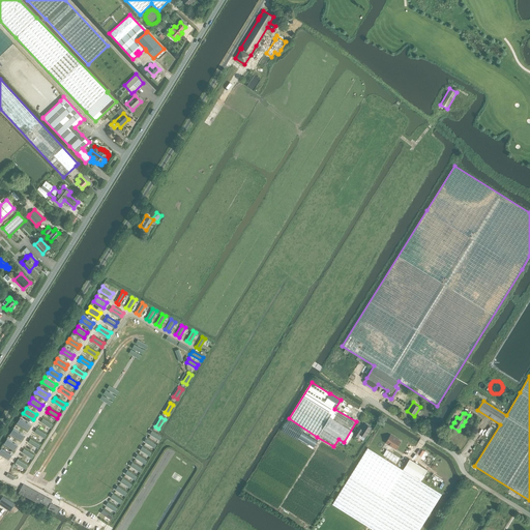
[(18,423),(27,430),(30,424),(21,418),(18,423)]
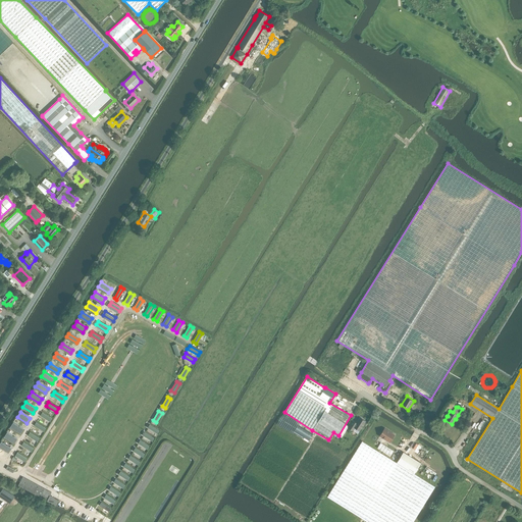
[(52,418),(42,412),(40,415),(50,421),(52,418)]
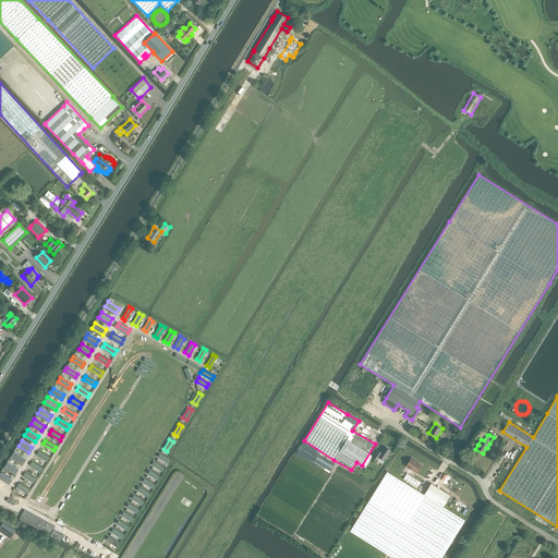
[(377,449),(372,457),(377,460),(383,463),(391,450),(385,446),(380,451),(377,449)]
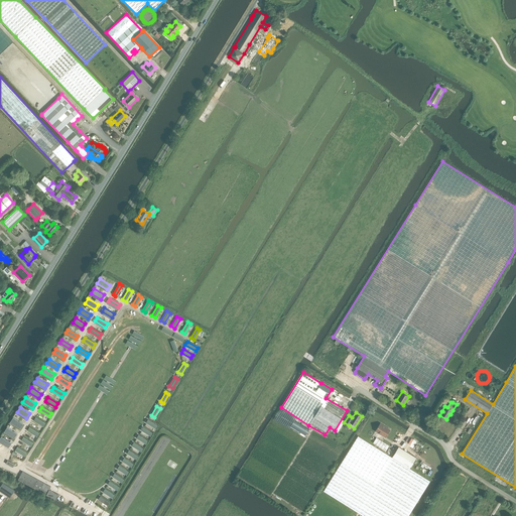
[(45,423),(35,416),(33,420),(43,426),(45,423)]
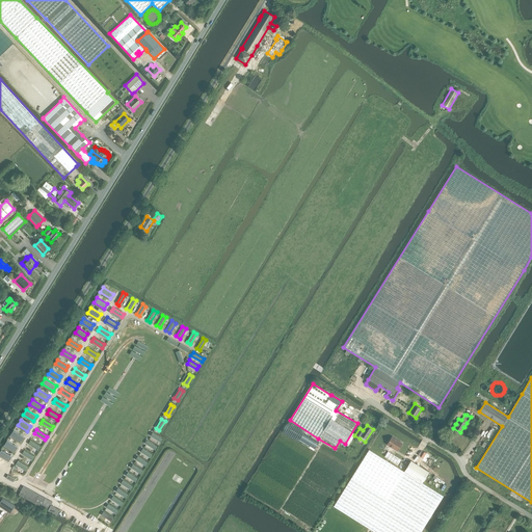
[(10,435),(21,442),(24,436),(14,430),(10,435)]
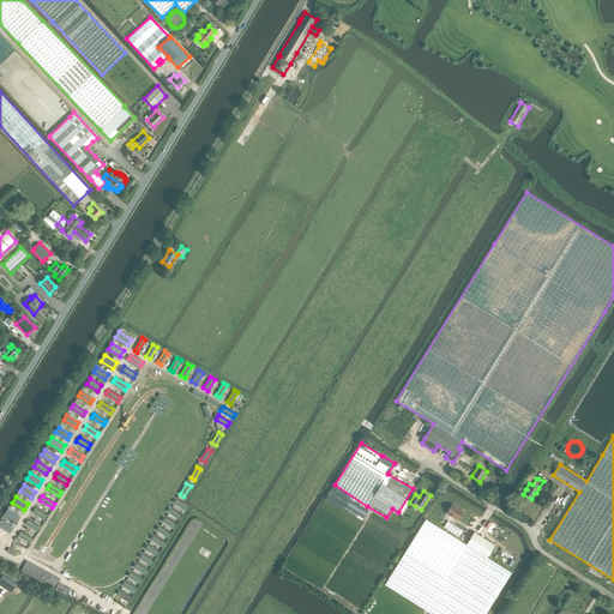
[(176,500),(174,504),(185,511),(187,507),(176,500)]
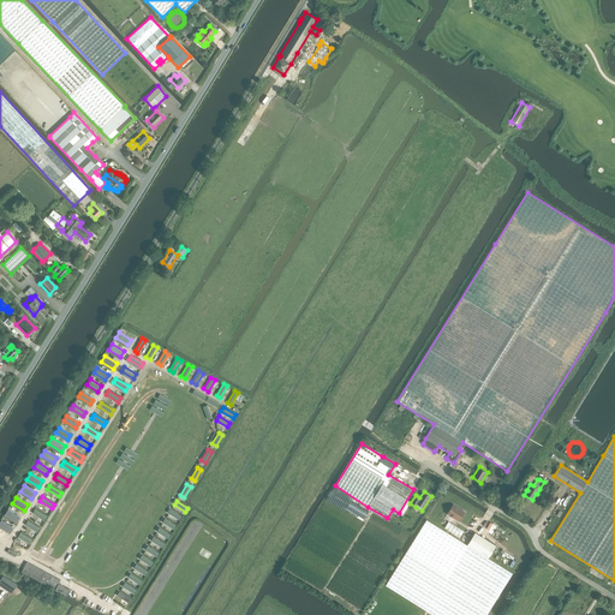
[(363,519),(369,511),(352,501),(346,509),(363,519)]
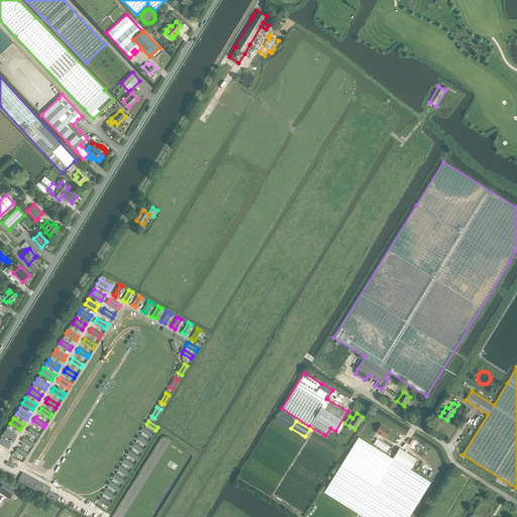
[(386,438),(391,430),(381,424),(376,432),(386,438)]
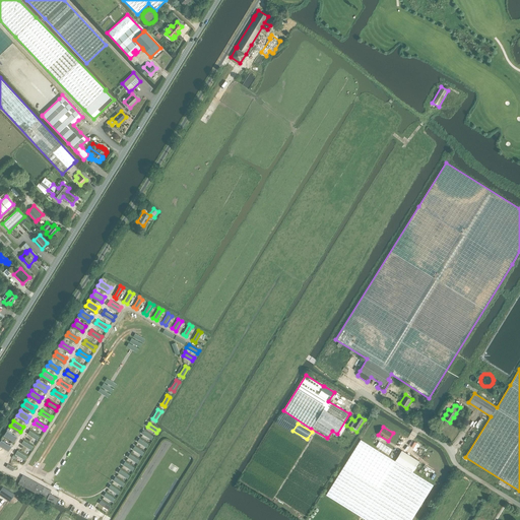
[(4,435),(14,441),(16,437),(6,431),(4,435)]
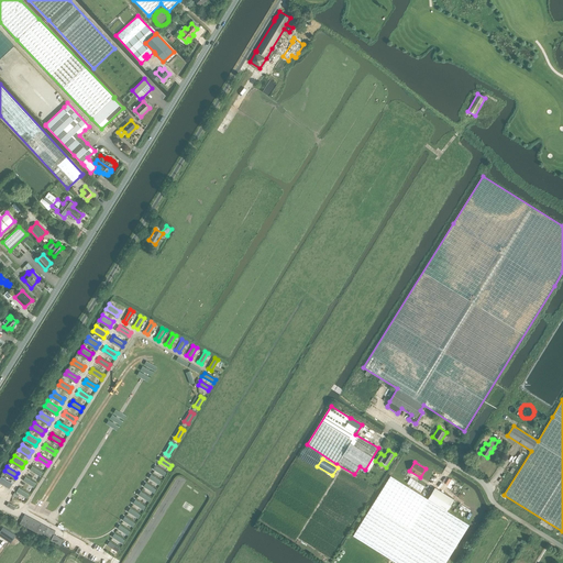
[(32,466),(30,470),(41,476),(43,473),(32,466)]
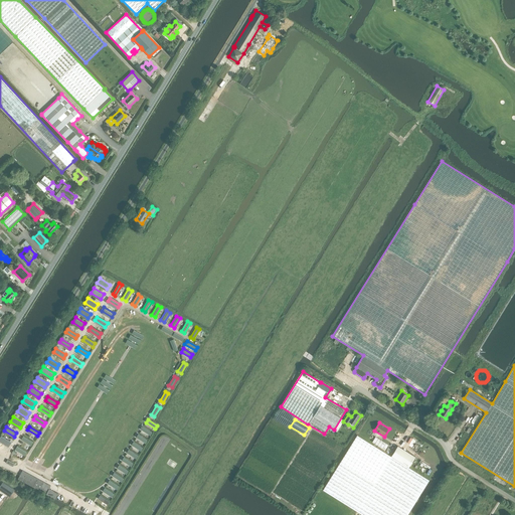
[(143,427),(141,431),(150,437),(152,433),(143,427)]
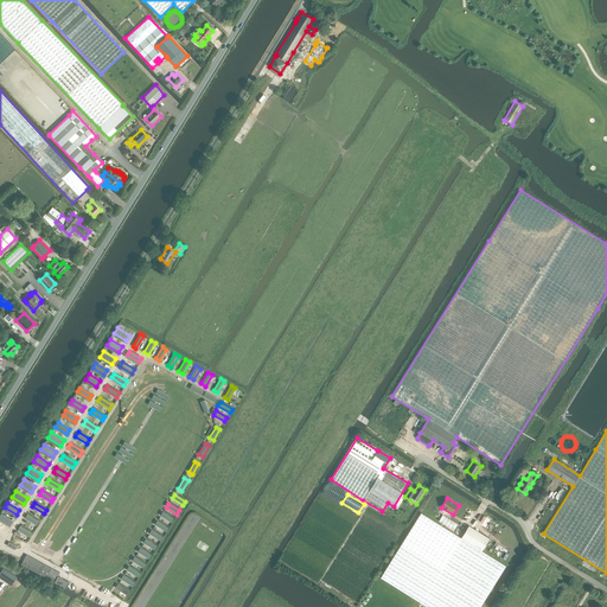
[(163,512),(160,516),(171,523),(173,519),(163,512)]
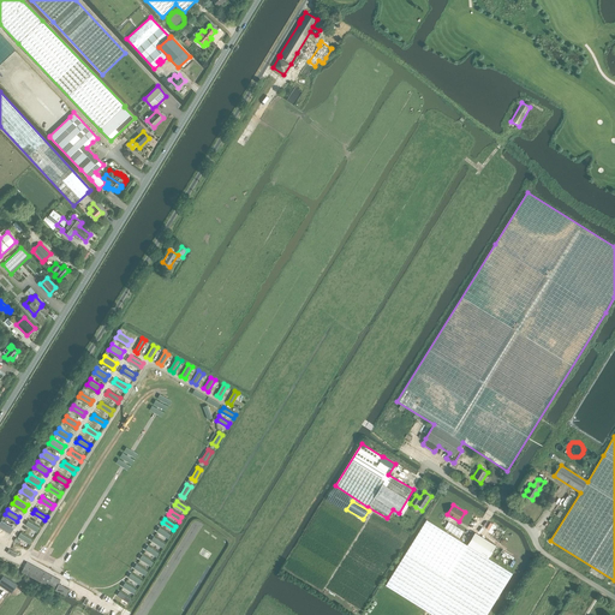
[(467,544),(427,519),(386,585),(434,614),(485,614),(513,573),(488,557),(496,545),(475,532),(467,544)]
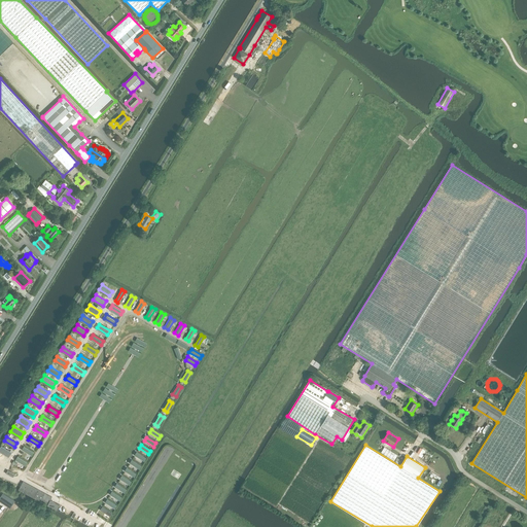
[(0,447),(0,451),(8,457),(11,452),(1,446),(0,447)]
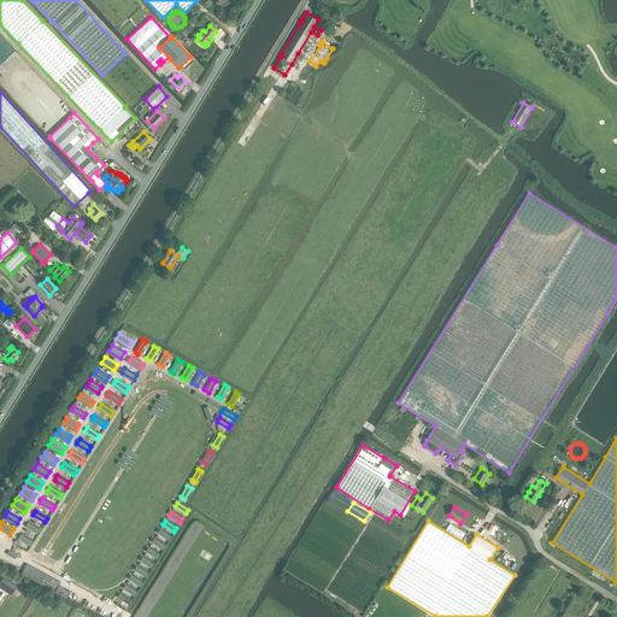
[(25,526),(37,533),(40,529),(28,522),(25,526)]
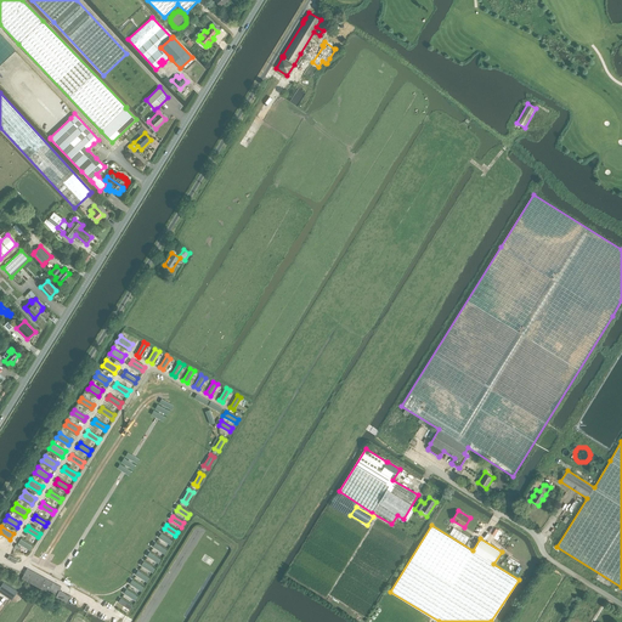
[(160,535),(158,538),(169,546),(171,541),(160,535)]
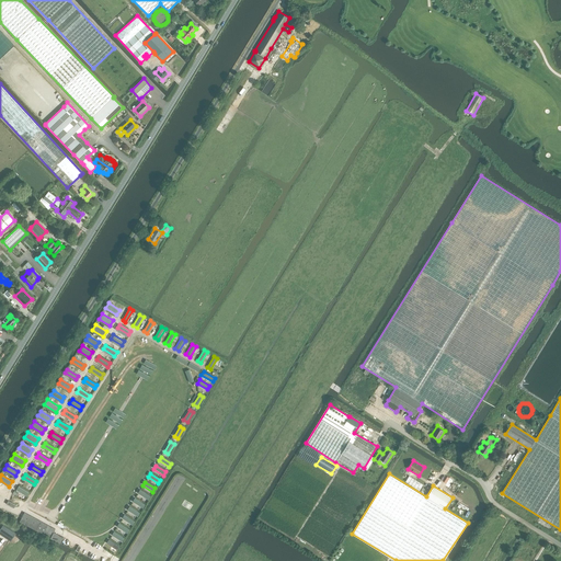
[(19,485),(16,490),(27,496),(30,492),(19,485)]
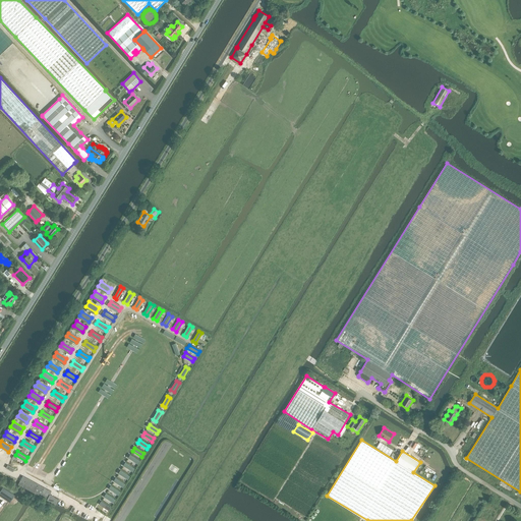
[(129,455),(127,459),(136,464),(138,461),(129,455)]
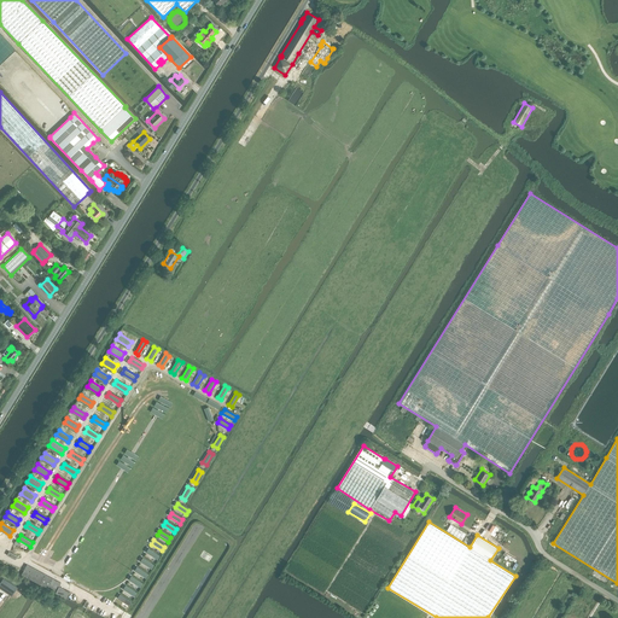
[(149,549),(146,553),(156,560),(159,557),(149,549)]
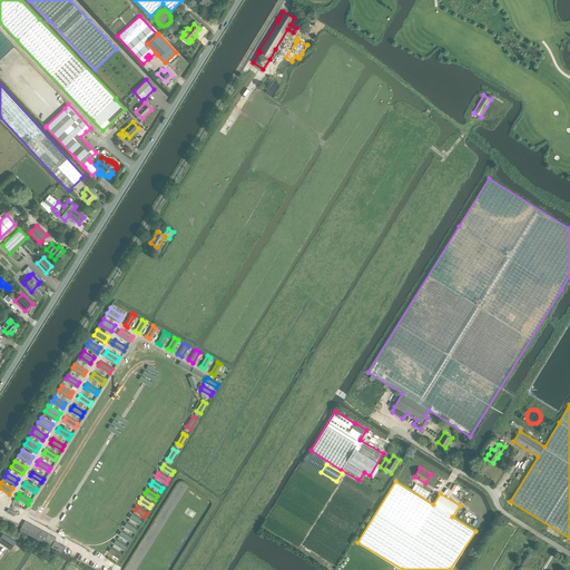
[(131,516),(129,519),(139,526),(141,521),(131,516)]
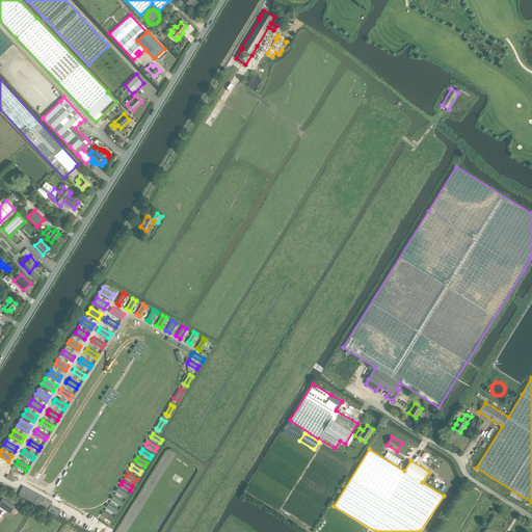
[(19,495),(48,510),(57,515),(60,509),(51,505),(52,502),(23,486),(19,495)]
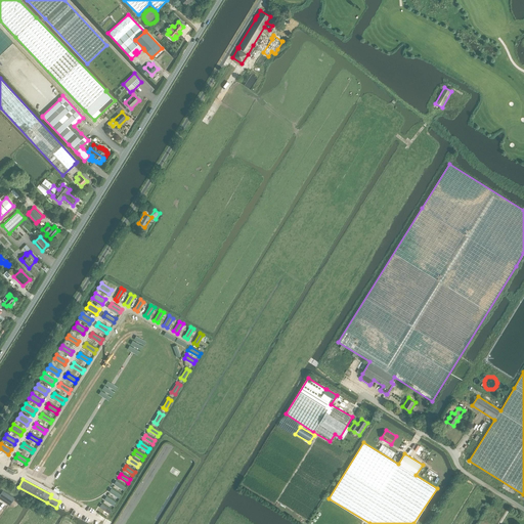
[(116,481),(114,485),(123,490),(125,487),(116,481)]
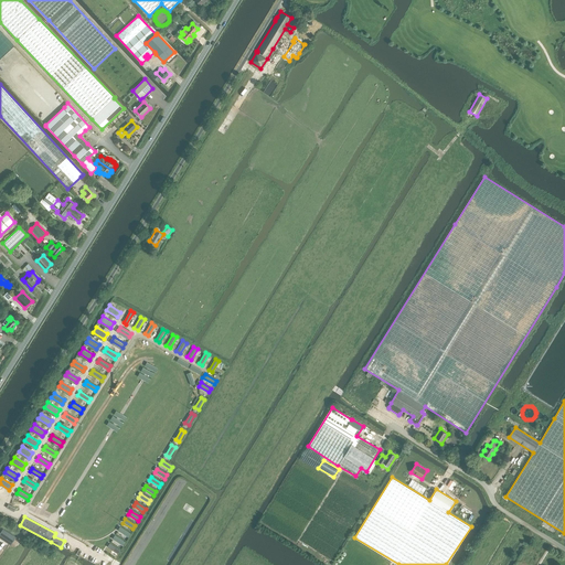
[(120,528),(118,531),(128,537),(130,533),(120,528)]
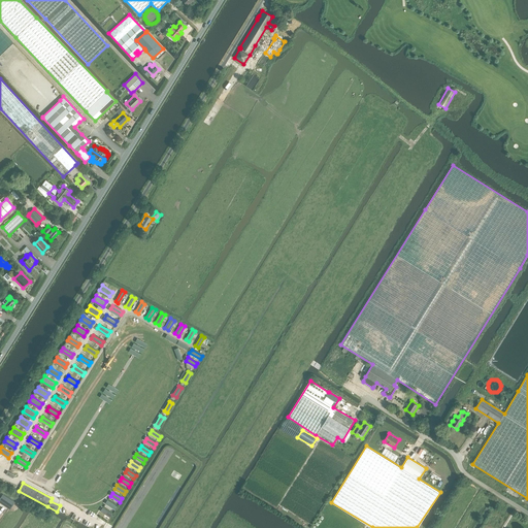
[(107,501),(105,504),(114,509),(117,506),(107,501)]
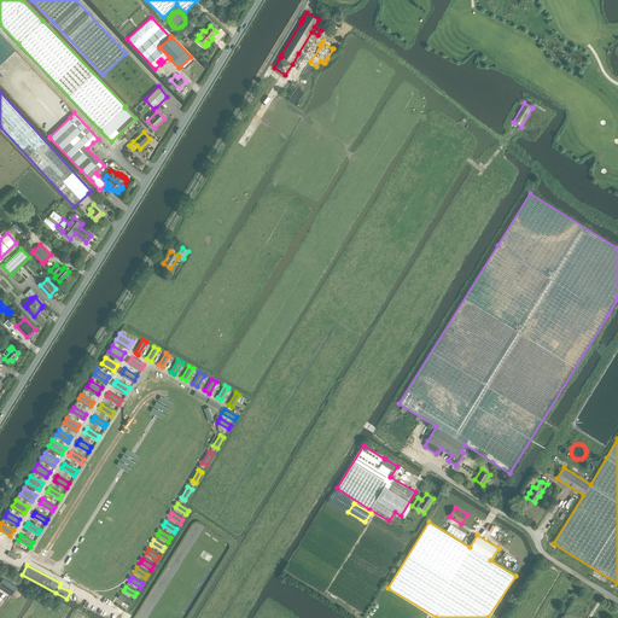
[(121,595),(117,599),(128,606),(130,602),(121,595)]
